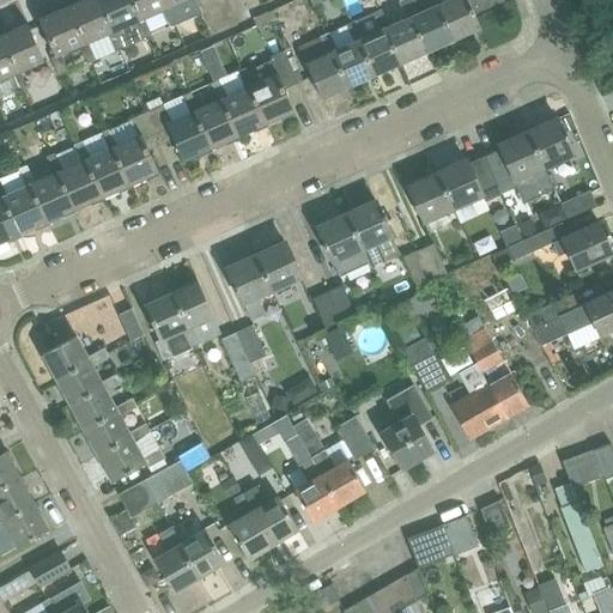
[(96,0),(84,0),(67,7),(84,46),(79,48),(87,64),(96,60),(115,52),(107,36),(111,34),(96,0)]
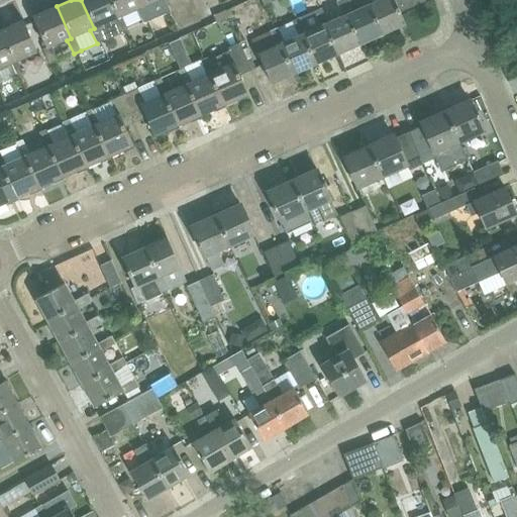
[(109,0),(81,0),(94,28),(90,30),(97,43),(104,40),(120,33),(113,20),(117,17),(109,0)]
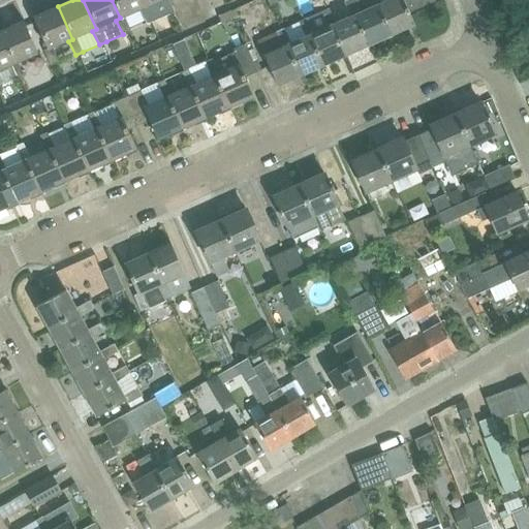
[(139,0),(112,0),(120,18),(116,21),(123,34),(130,31),(146,25),(150,23),(144,8),(139,0)]
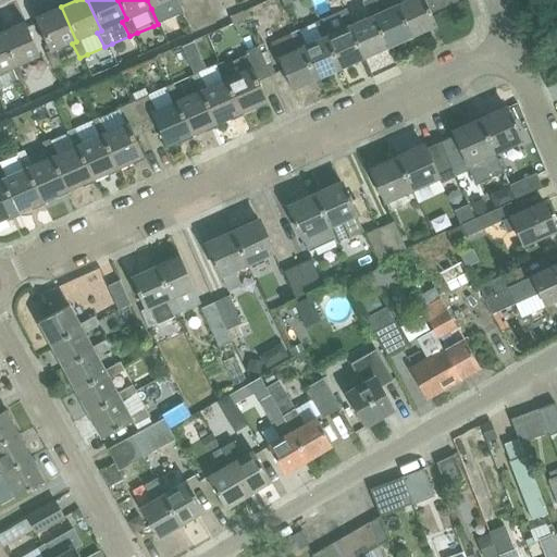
[(147,0),(151,9),(158,24),(183,13),(182,10),(177,0),(147,0)]
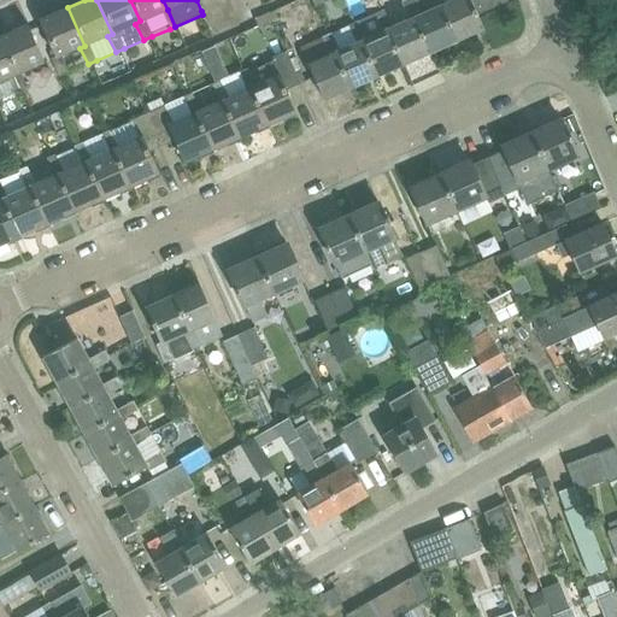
[(197,0),(201,11),(227,0),(197,0)]
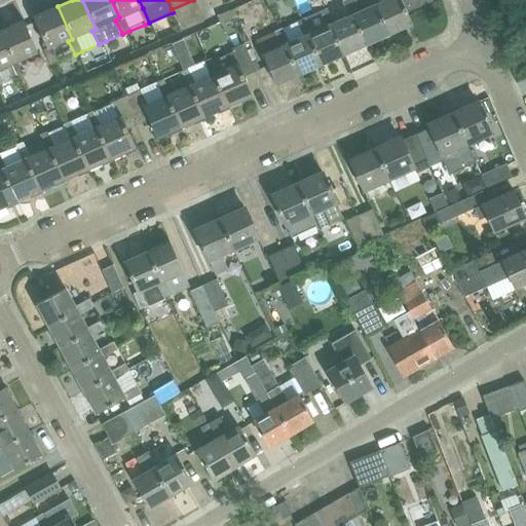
[(194,0),(193,0),(172,9),(173,12),(177,21),(199,10),(194,0)]
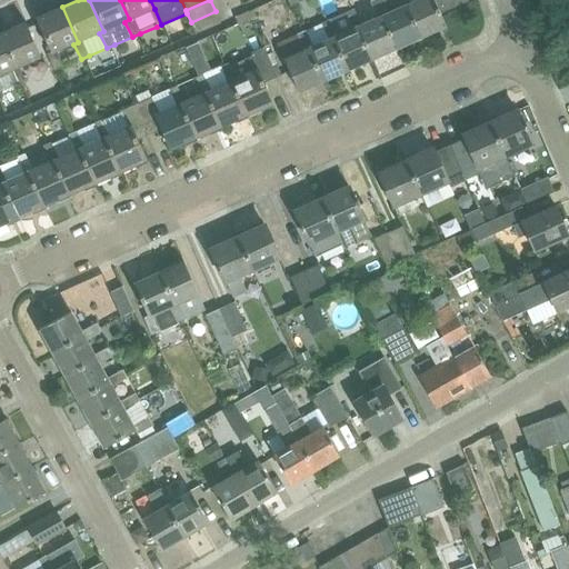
[(360,27),(356,29),(370,61),(395,50),(380,17),(385,16),(377,0),(375,0),(369,2),(376,19),(362,25),(360,27)]
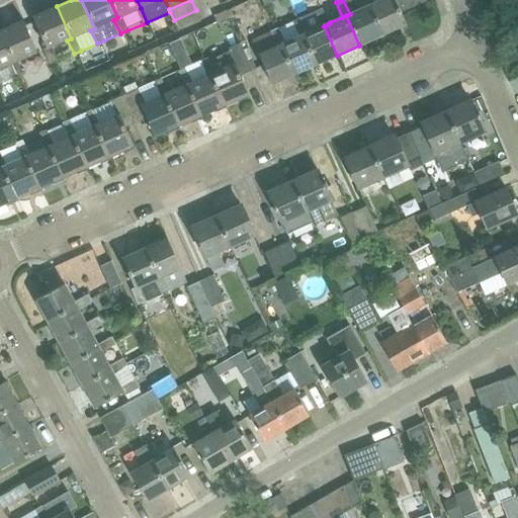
[(350,14),(346,15),(359,46),(382,35),(369,5),(371,4),(369,0),(361,0),(365,7),(350,14)]
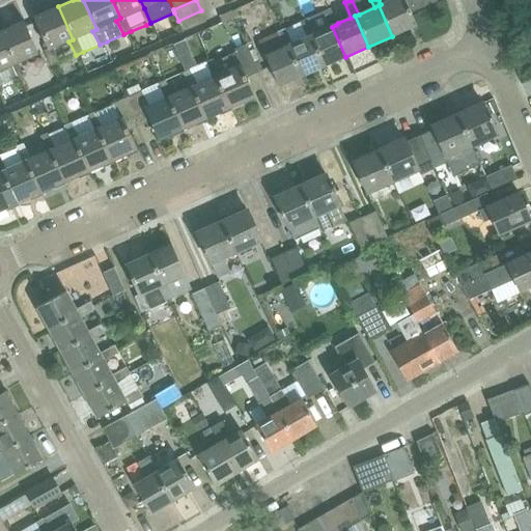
[(379,0),(381,4),(379,5),(392,36),(416,25),(411,12),(407,2),(404,0),(379,0)]
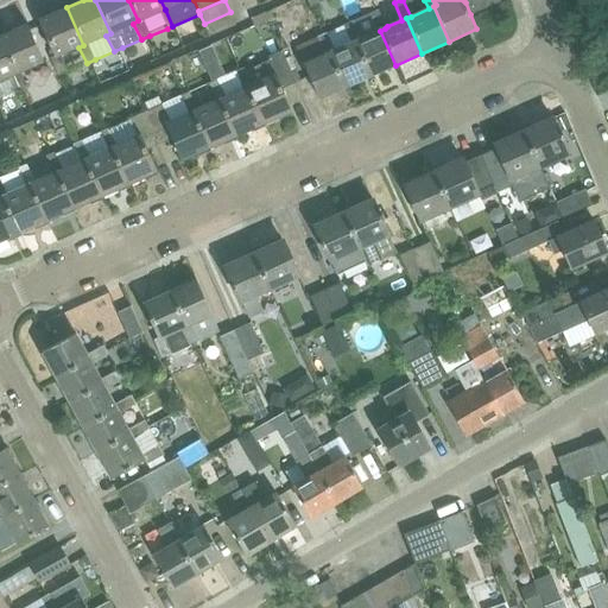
[(499,0),(470,0),(466,2),(470,14),(500,1),(499,0)]
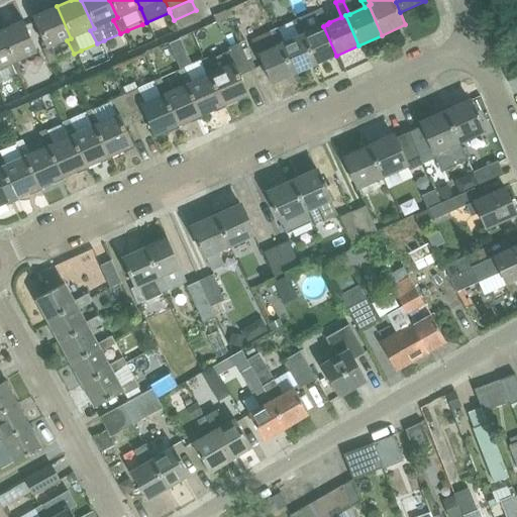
[(57,6),(32,17),(45,46),(42,48),(49,65),(58,61),(52,46),(67,40),(71,38),(57,6)]
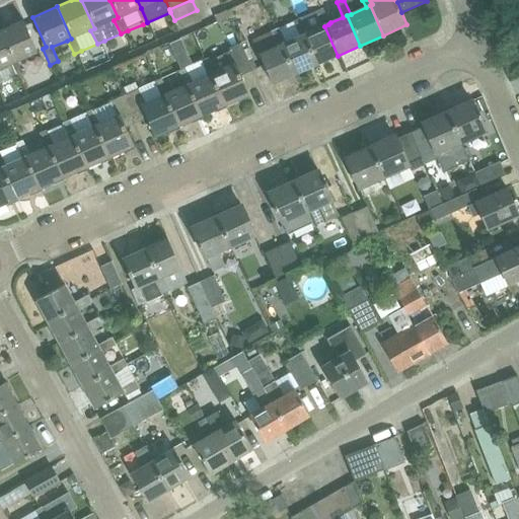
[(314,12),(300,19),(306,34),(302,35),(315,65),(338,56),(324,26),(328,24),(330,22),(321,9),(317,11),(314,12)]
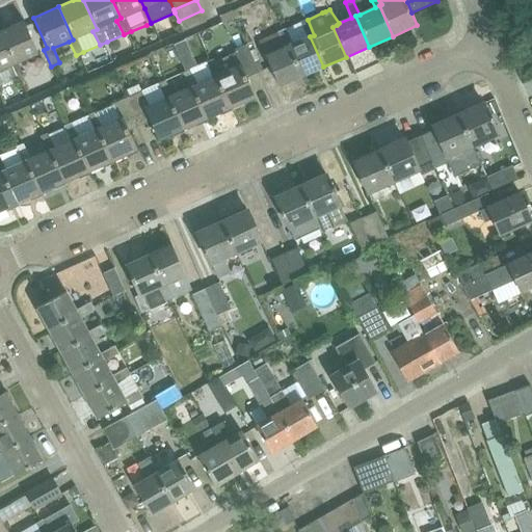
[(202,10),(179,21),(184,32),(206,22),(202,10)]
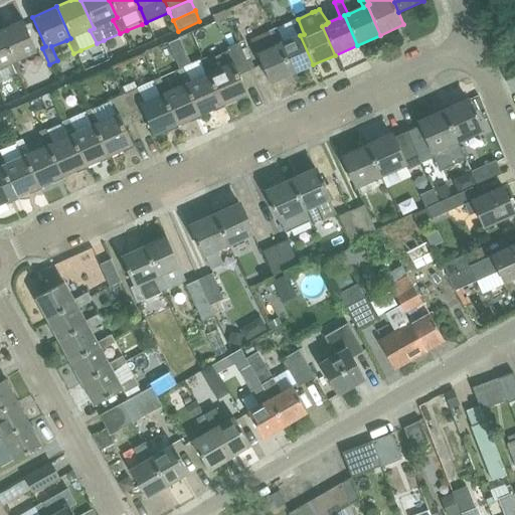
[(222,12),(213,16),(215,22),(216,23),(227,17),(225,14),(224,11),(222,12)]
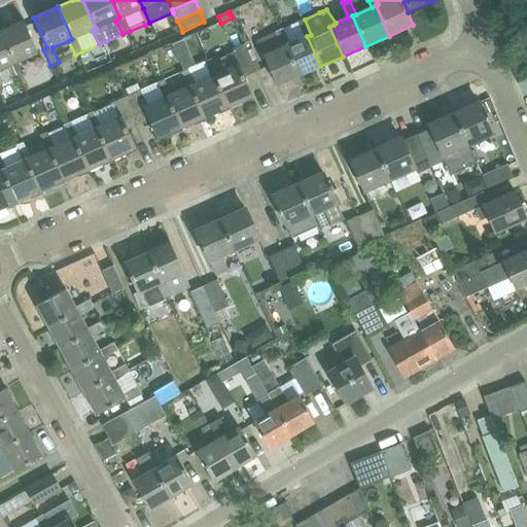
[(287,45),(284,46),(297,76),(320,66),(307,36),(311,35),(305,20),(300,22),(296,23),(295,23),(303,38),(287,45)]
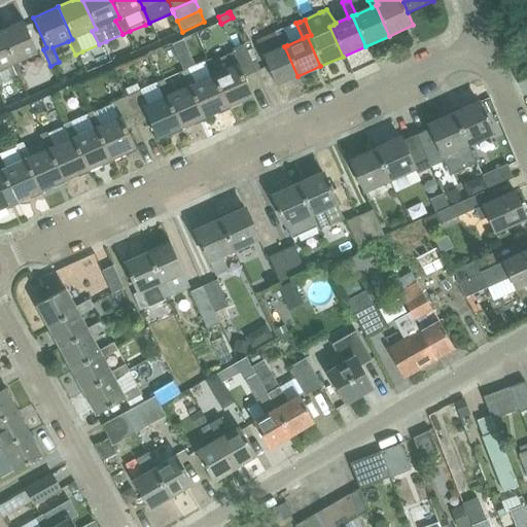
[(24,22),(0,31),(0,33),(13,64),(9,66),(16,80),(24,77),(18,62),(38,54),(24,22)]
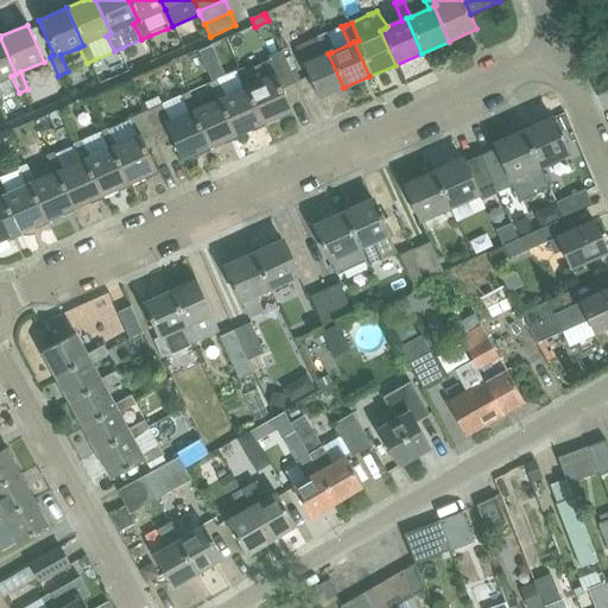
[(323,56),(304,64),(310,77),(320,99),(343,88),(328,54),(331,52),(323,35),(317,38),(324,55),(323,56)]
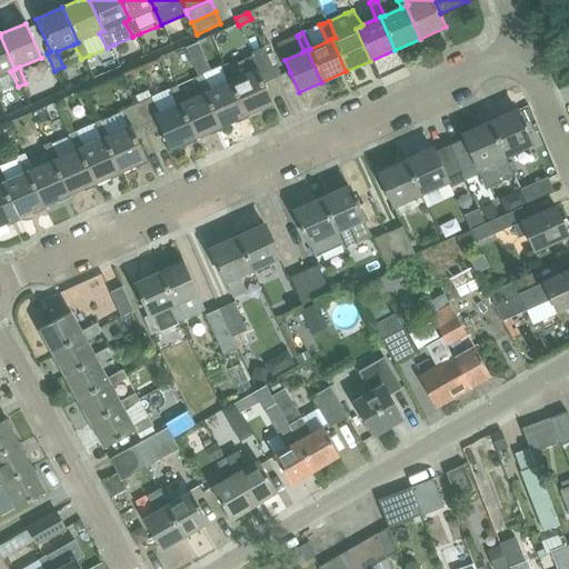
[(15,69),(0,36),(0,93),(0,95),(0,93),(0,75),(10,71),(15,69)]
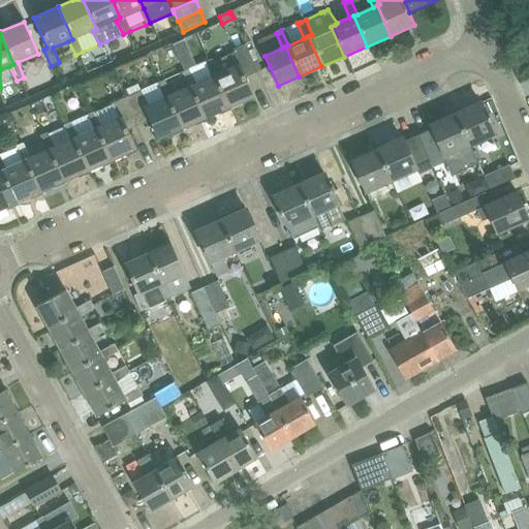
[(232,50),(235,54),(213,62),(219,73),(215,75),(229,107),(254,96),(246,78),(257,72),(245,44),(232,50)]
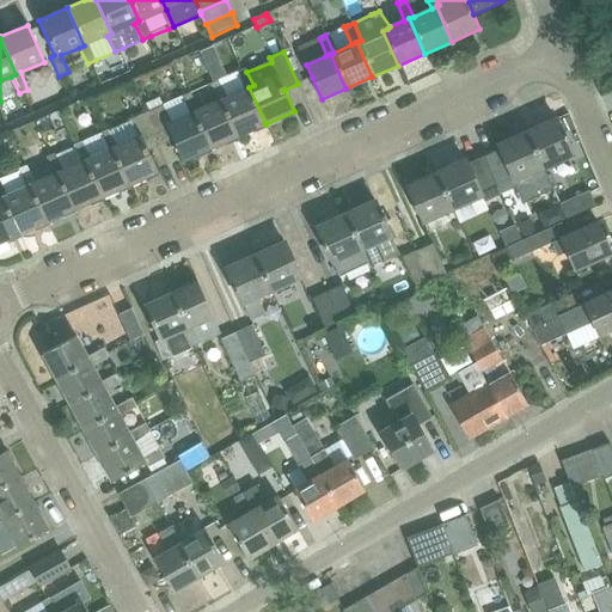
[(254,85),(246,72),(245,68),(218,80),(226,97),(221,99),(238,136),(265,124),(249,87),(254,85)]
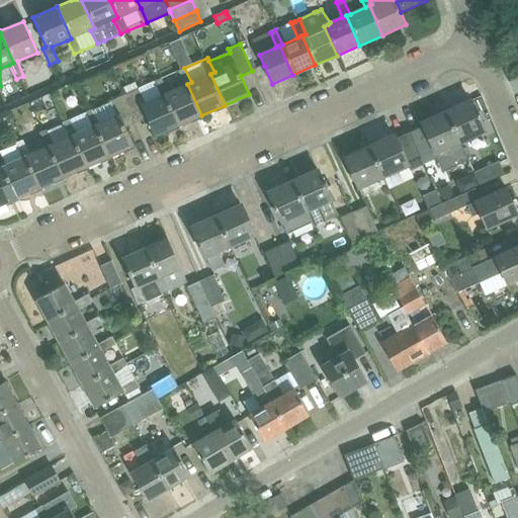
[(191,82),(184,68),(177,72),(183,86),(168,92),(164,94),(178,126),(201,115),(187,84),(191,82)]
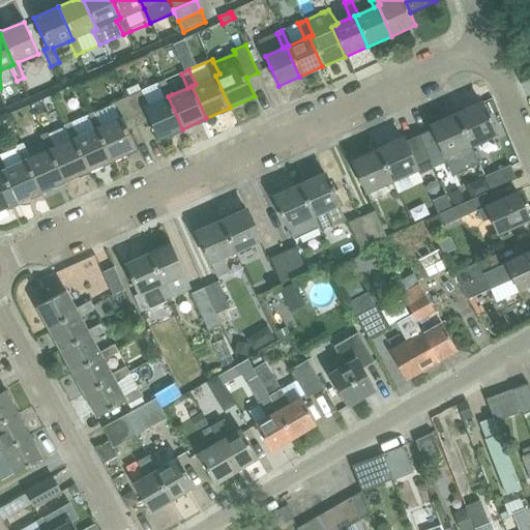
[(158,140),(182,129),(168,96),(172,94),(165,81),(157,84),(164,98),(147,106),(141,91),(127,97),(140,125),(150,121),(158,140)]
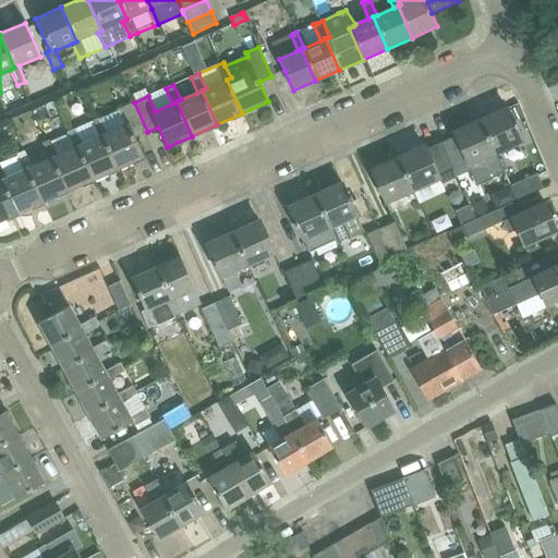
[(135,137),(147,132),(134,102),(117,110),(124,125),(108,133),(104,135),(119,169),(144,157),(135,137)]
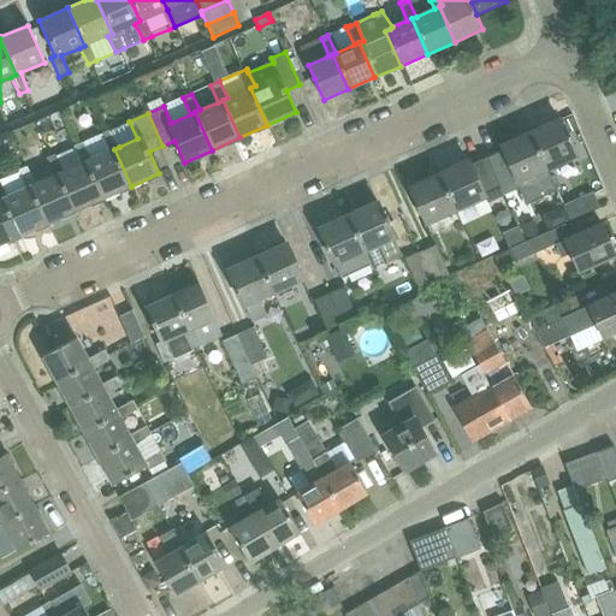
[(572,118),(561,123),(567,135),(576,130),(572,118)]
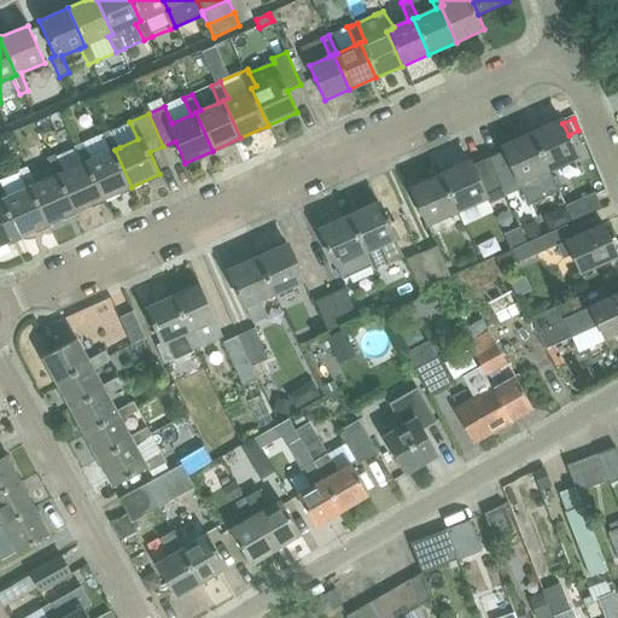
[(561,121),(532,134),(548,169),(557,165),(578,156),(571,140),(572,139),(571,135),(569,136),(569,135),(563,123),(561,121)]
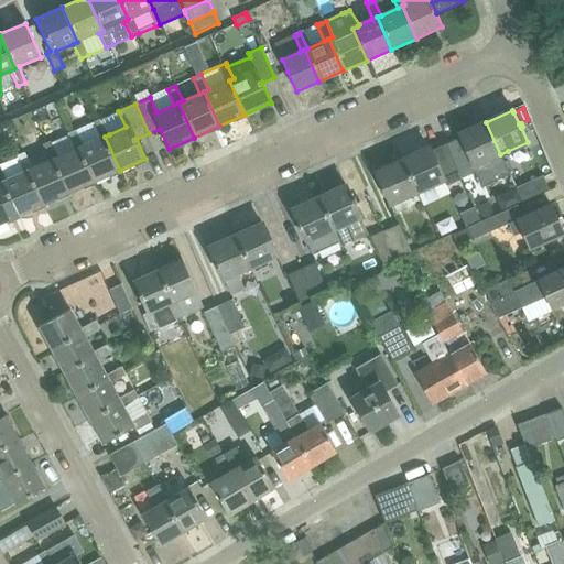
[(95,182),(120,171),(105,137),(109,134),(100,119),(93,122),(100,138),(84,145),(79,148),(95,182)]
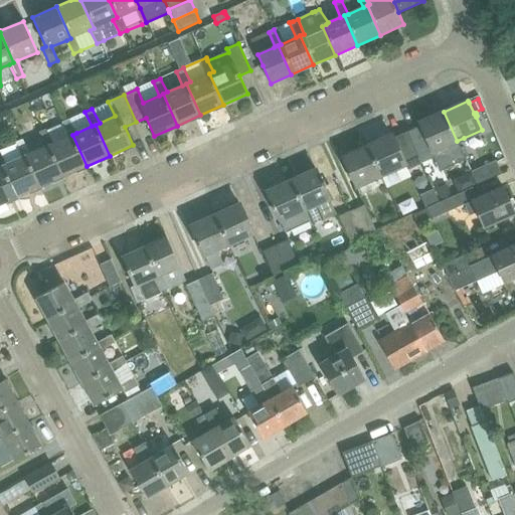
[(444,112),(419,123),(427,141),(433,152),(439,167),(464,156),(457,141),(444,112)]
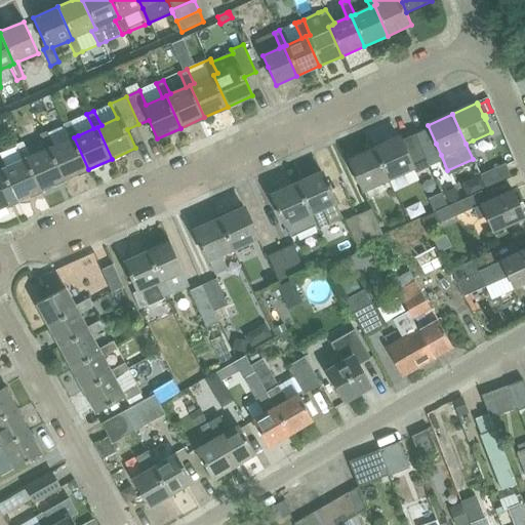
[(74,137),(78,135),(70,121),(63,125),(70,139),(54,146),(50,148),(65,180),(88,169),(74,137)]
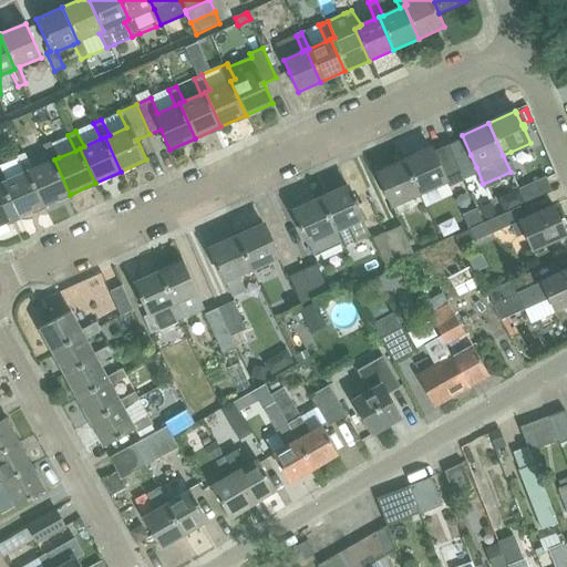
[(44,206),(70,195),(54,160),(59,157),(50,143),(43,146),(50,162),(33,169),(29,172),(44,206)]
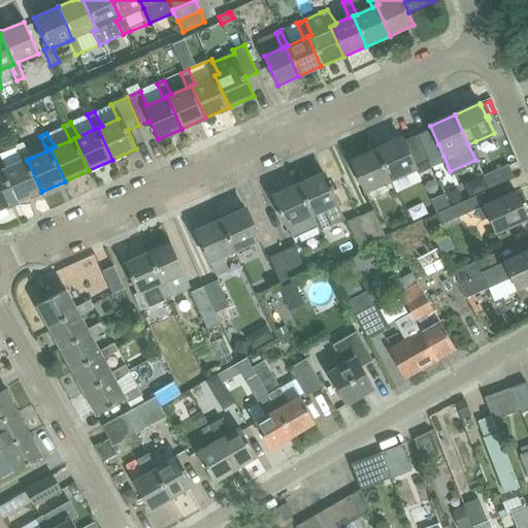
[(416,169),(410,157),(401,138),(376,150),(390,180),(416,169)]
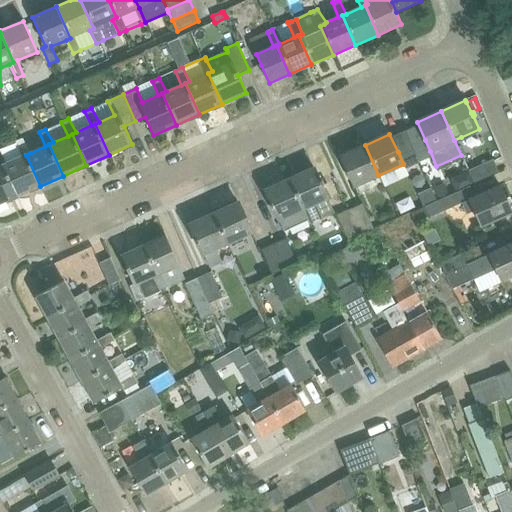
[(16,196),(40,186),(26,155),(30,153),(22,139),(15,142),(16,143),(0,150),(7,163),(3,165),(16,196)]
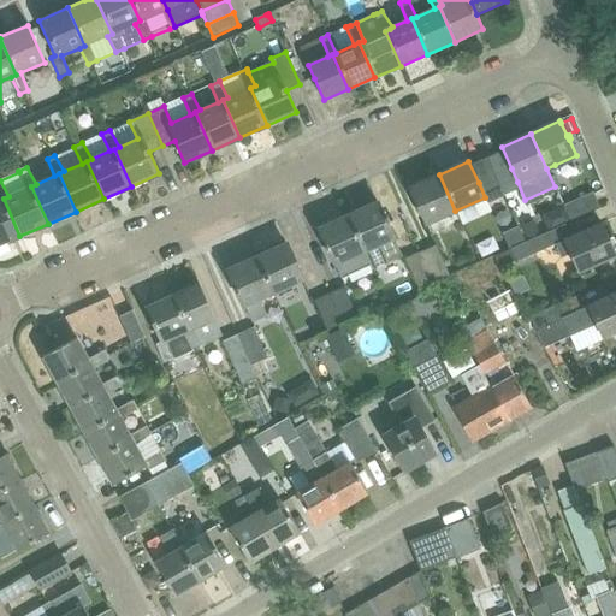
[(426,223),(455,211),(439,175),(410,188),(426,223)]
